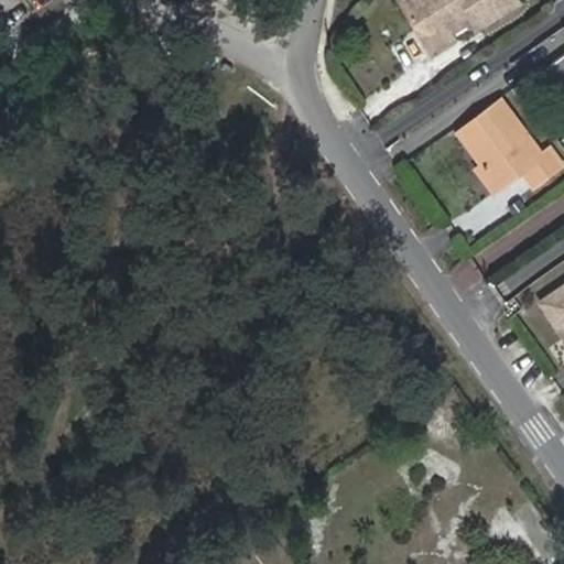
[(398,0),(425,44),(469,13),(474,20),(476,24),(511,0),(398,0)]
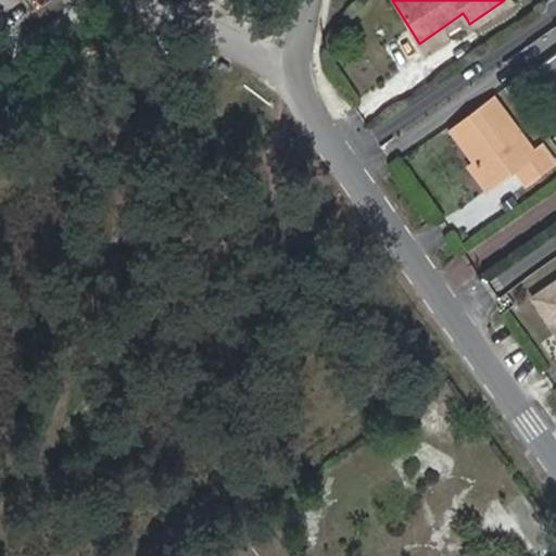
[(463,13),(419,43),(422,49),(444,35),(445,30),(457,22),(460,25),(467,20),(463,13)]
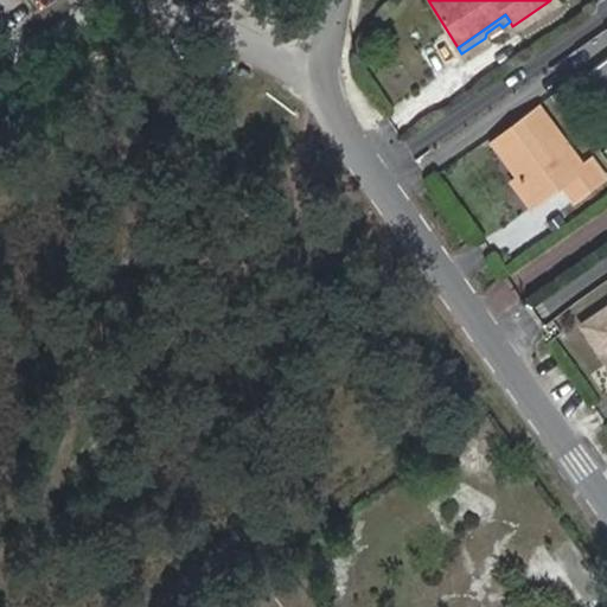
[(606,55),(583,75),(606,103),(606,55)]
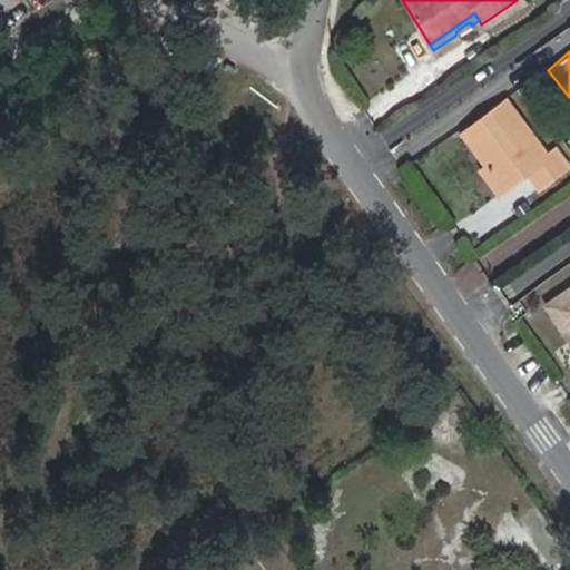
[(497,159),(487,166),(483,168),(500,193),(529,173),(541,188),(569,166),(569,165),(558,147),(549,154),(511,98),(472,125),(497,159)]
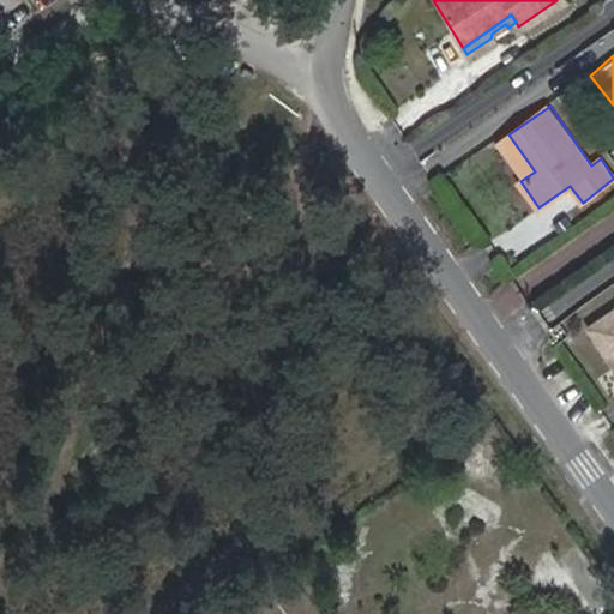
[(498,142),(524,179),(535,172),(509,134),(498,142)]
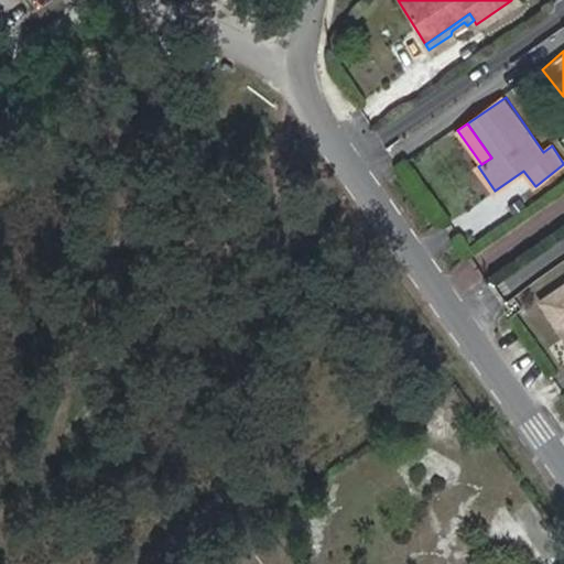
[(563,338),(563,283),(538,302),(563,338)]
